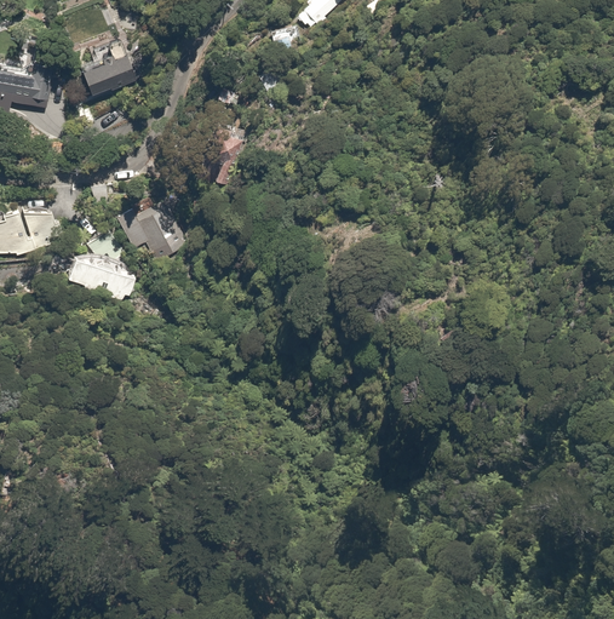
[(127,53),(85,68),(93,95),(136,80),(127,53)]
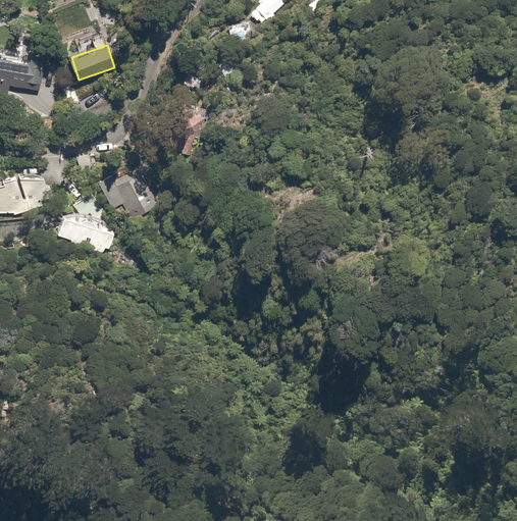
[(33,52),(31,62),(0,57),(0,84),(42,91),(46,64),(43,64),(45,54),(33,52)]
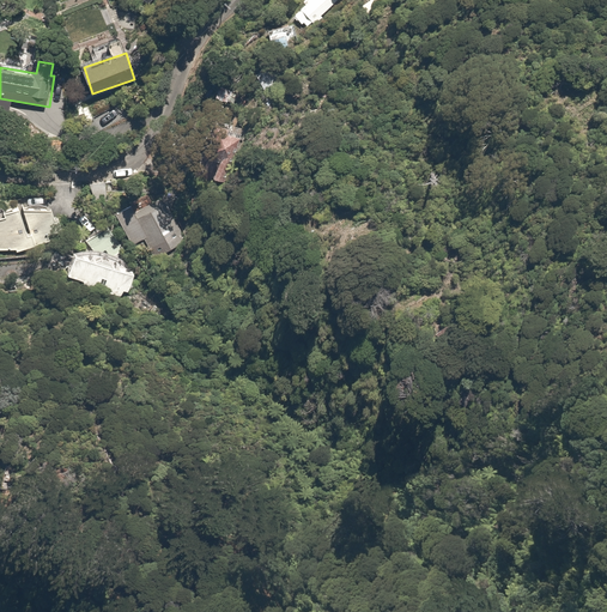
[(222,83),(216,96),(235,103),(240,89),(222,83)]
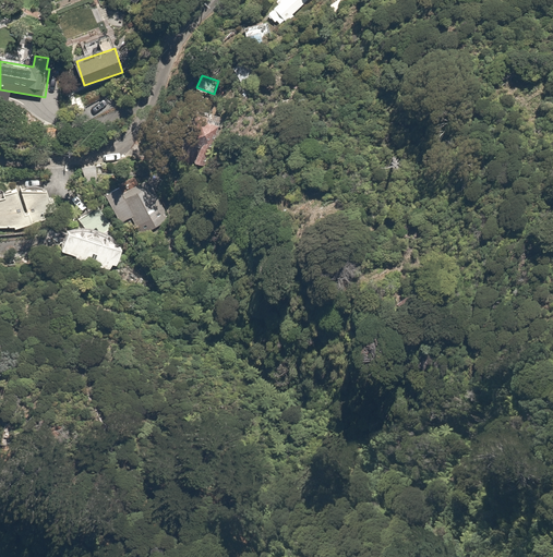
[(193,111),(187,137),(181,135),(175,162),(181,165),(208,170),(220,117),(193,111)]
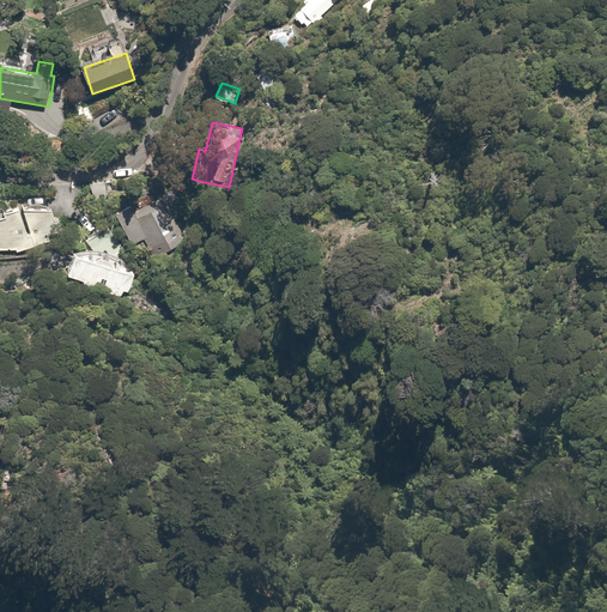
[(4,210),(5,217),(0,217),(0,254),(64,241),(55,205),(31,211),(29,204),(4,210)]
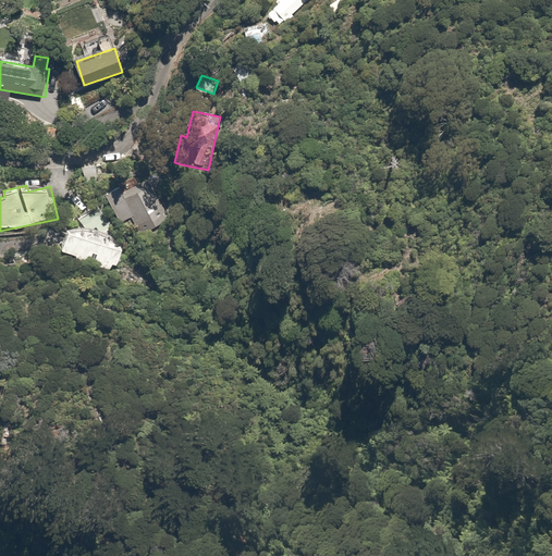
[(121,220),(132,214),(137,226),(151,220),(137,190),(123,197),(113,202),(121,220)]
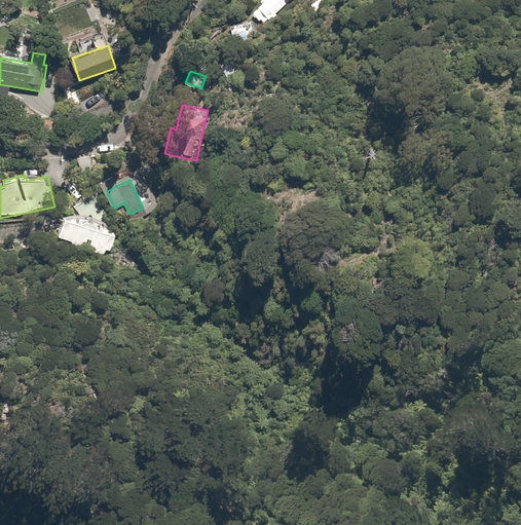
[(77,221),(62,217),(56,242),(110,256),(116,231),(103,227),(109,201),(83,195),(77,221)]
